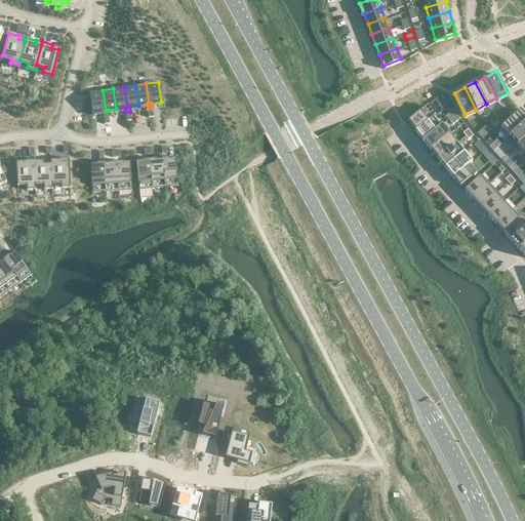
[(90,92),(94,112),(103,111),(104,116),(109,115),(108,110),(106,111),(103,90),(90,92)]
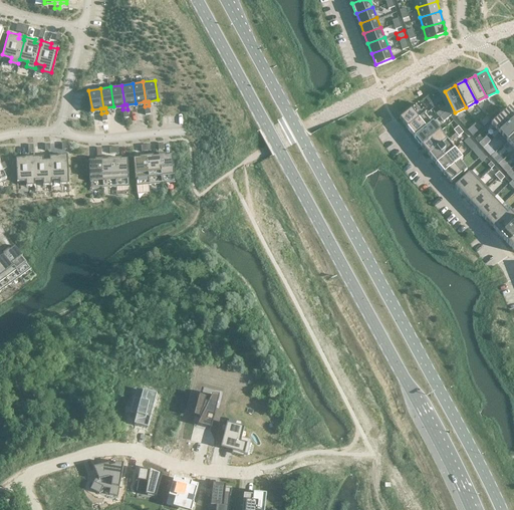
[(439,92),(429,100),(433,104),(442,97),(439,92)]
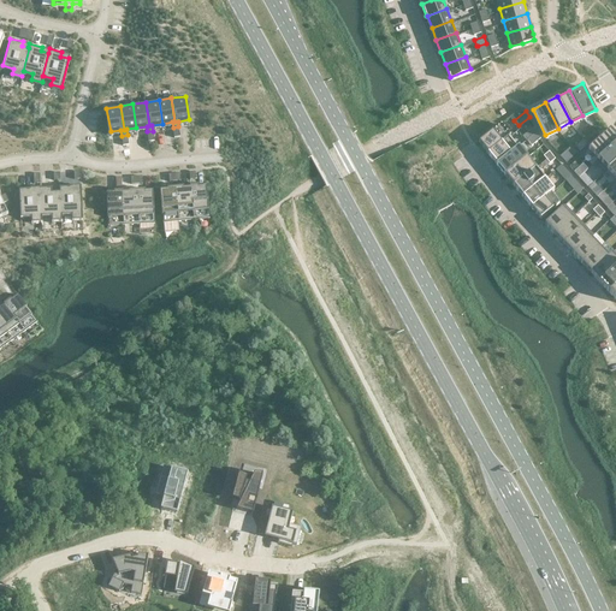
[(501,122),(479,138),(487,150),(509,134),(510,132),(501,122)]
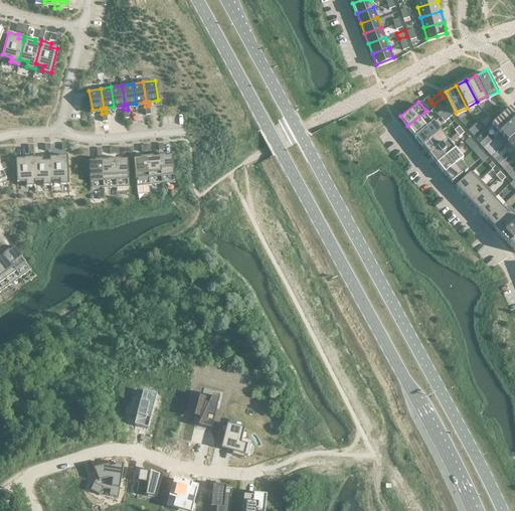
[(514,117),(514,111),(510,106),(502,113),(498,116),(492,122),(500,131),(514,117)]
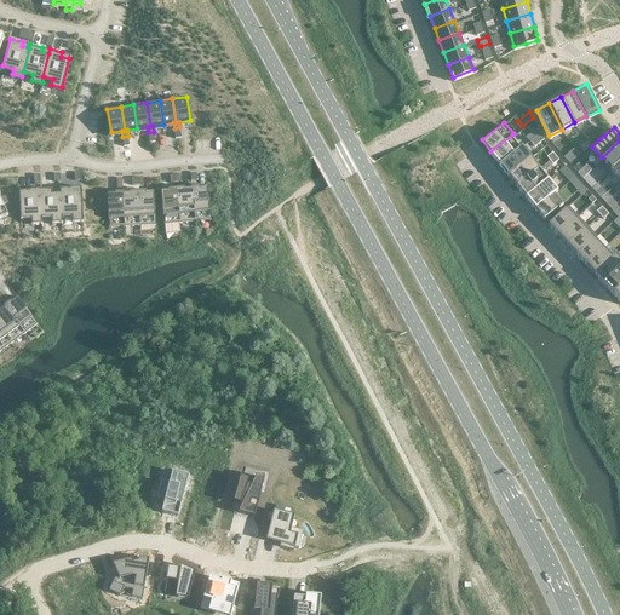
[(535,133),(530,137),(535,143),(544,136),(540,128),(535,133)]
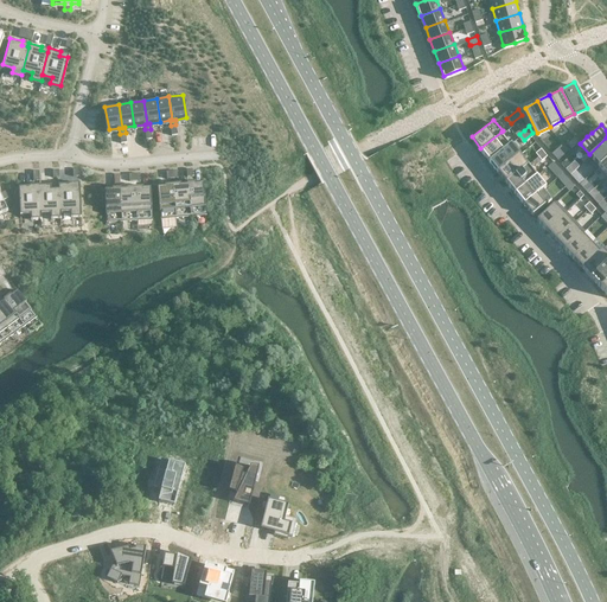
[(586,126),(581,129),(587,136),(592,133),(586,126)]
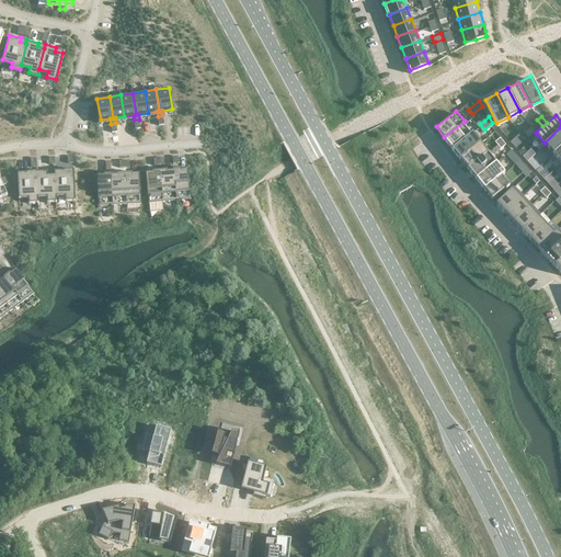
[(464,122),(444,137),(451,147),(471,132),(464,122)]
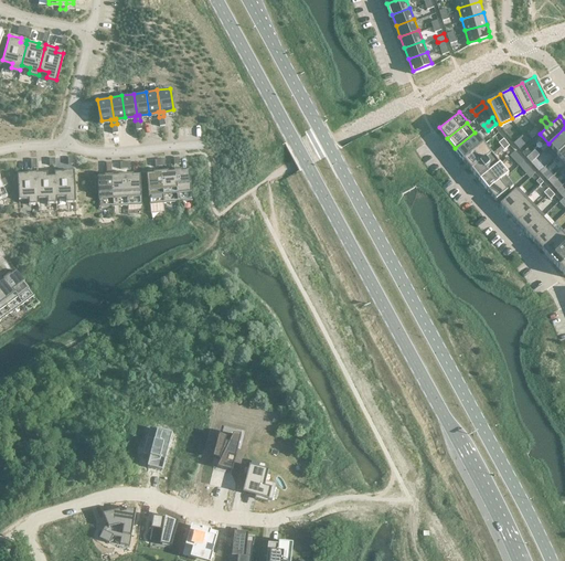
[(534,125),(528,130),(532,135),(537,129),(534,125)]
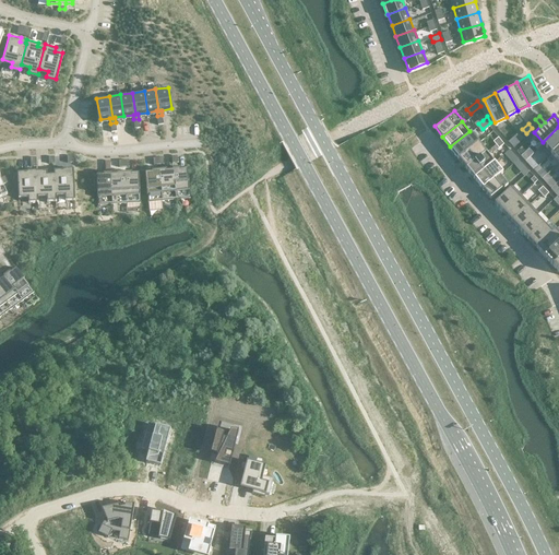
[(558,127),(543,142),(538,145),(547,155),(551,151),(558,143),(558,127)]
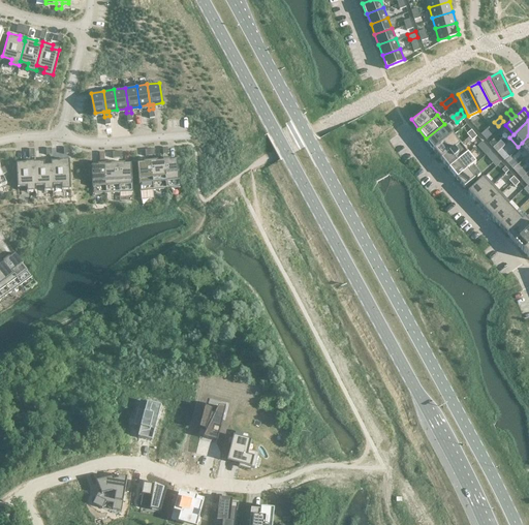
[(453,132),(445,123),(444,124),(426,139),(433,148),(453,132)]
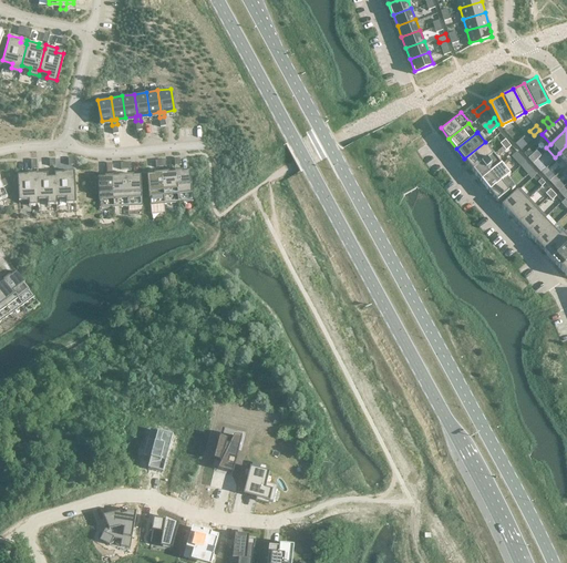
[(522,136),(516,141),(522,147),(527,143),(522,136)]
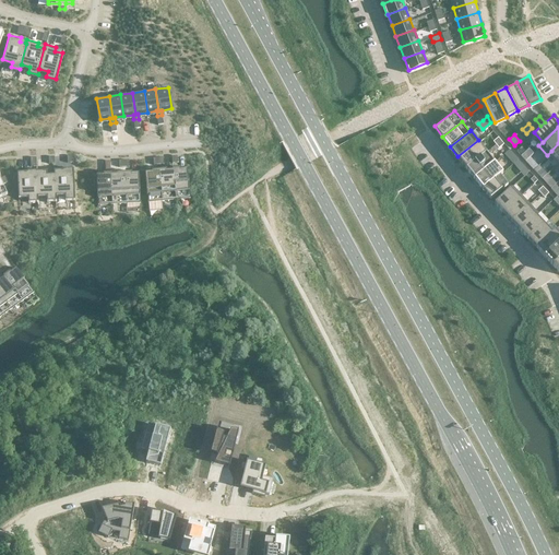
[(458,156),(466,165),(486,150),(478,140),(458,156)]
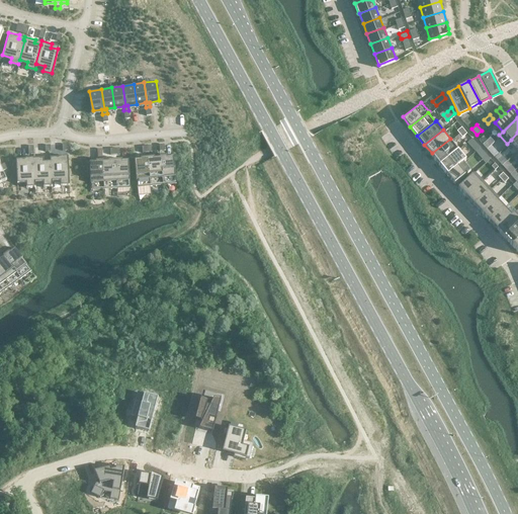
[(490,135),(483,141),(487,146),(494,139),(490,135)]
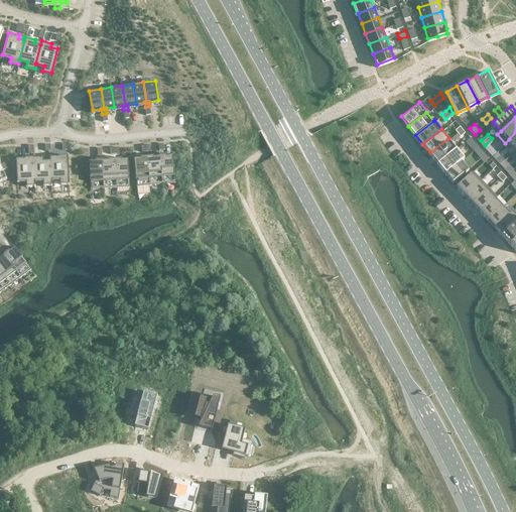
[(470,135),(465,139),(469,143),(474,139),(470,135)]
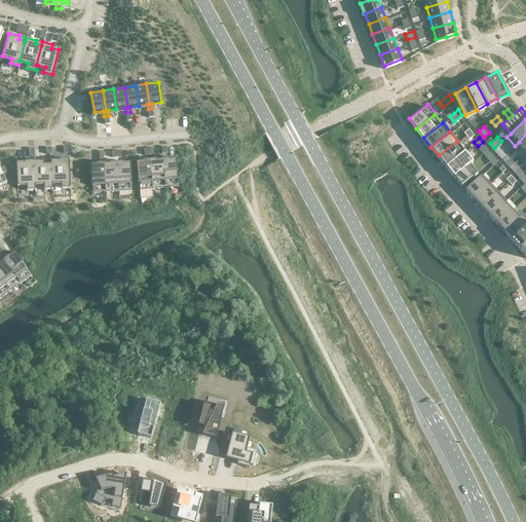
[(439,155),(446,165),(465,150),(457,141),(439,155)]
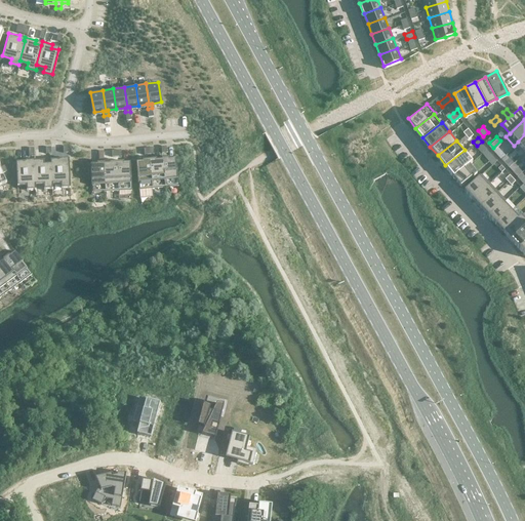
[(486,147),(482,151),(485,155),(490,151),(486,147)]
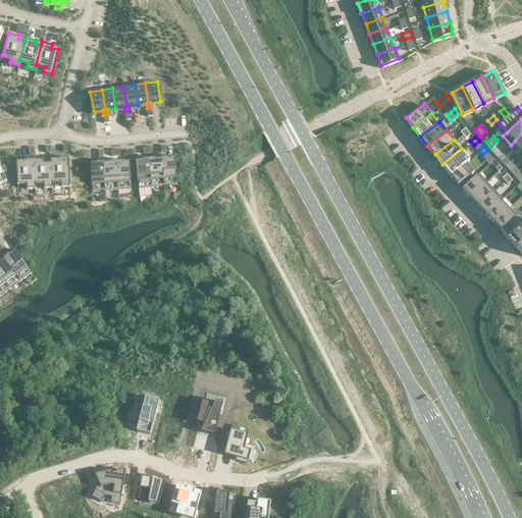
[(462,149),(442,164),(451,173),(467,160),(469,158),(462,149)]
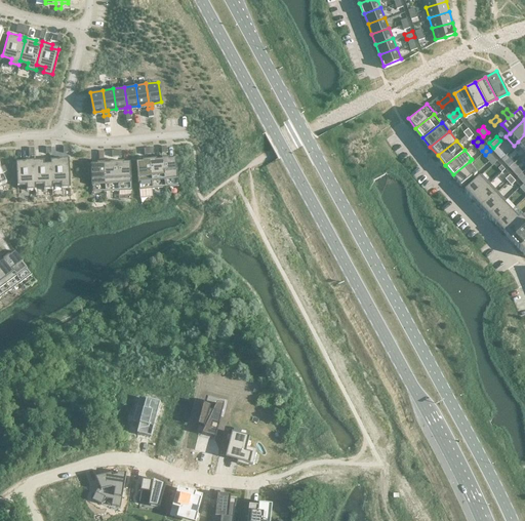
[(178,183),(175,154),(162,156),(165,185),(178,183)]
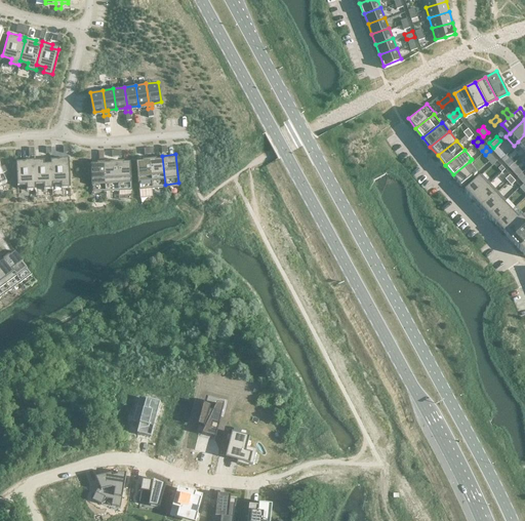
[(165,185),(162,156),(150,157),(153,186),(165,185)]
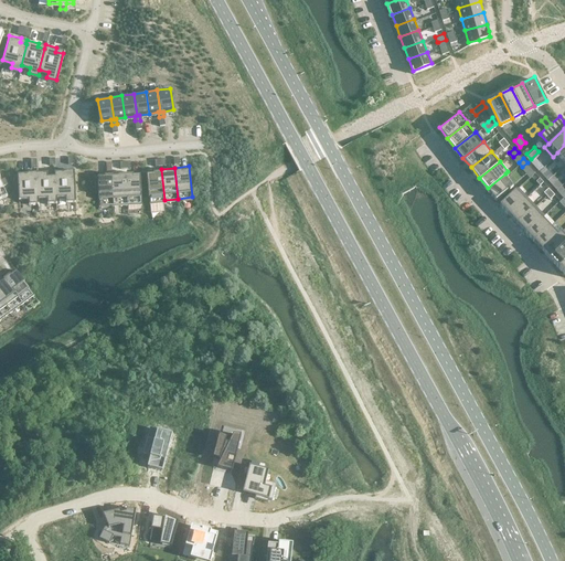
[(66,169),(54,170),(54,173),(55,173),(56,196),(65,194),(66,200),(75,200),(74,172),(66,173),(66,169)]
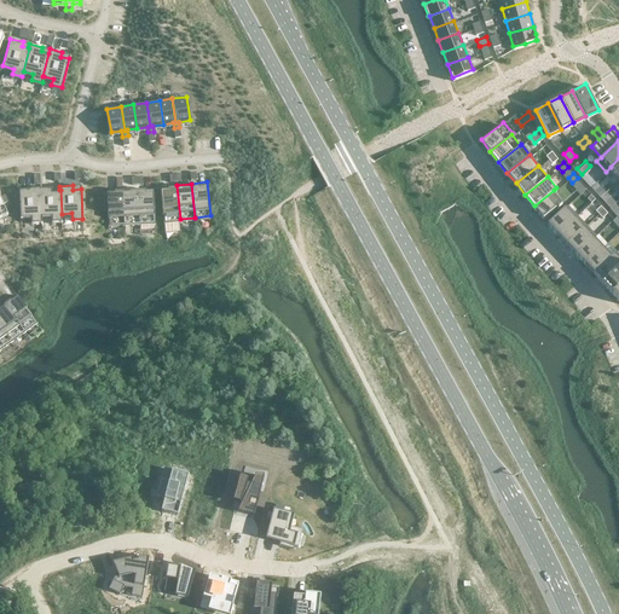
[(177,185),(161,186),(165,220),(180,219),(177,185)]
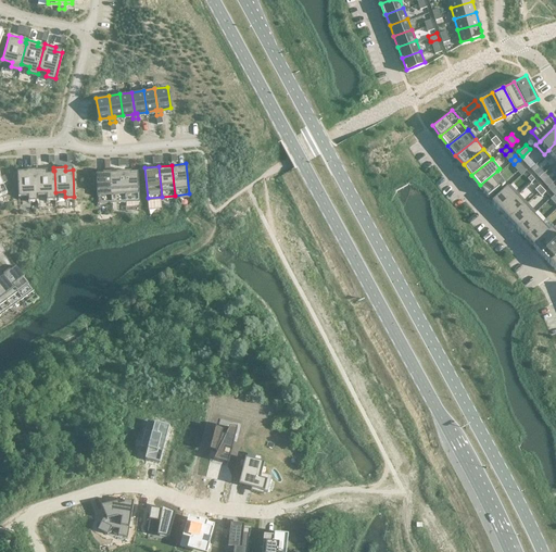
[(47,167),(35,167),(36,172),(37,193),(38,193),(47,192),(47,198),(57,198),(55,192),(54,171),(53,171),(47,172),(47,167)]
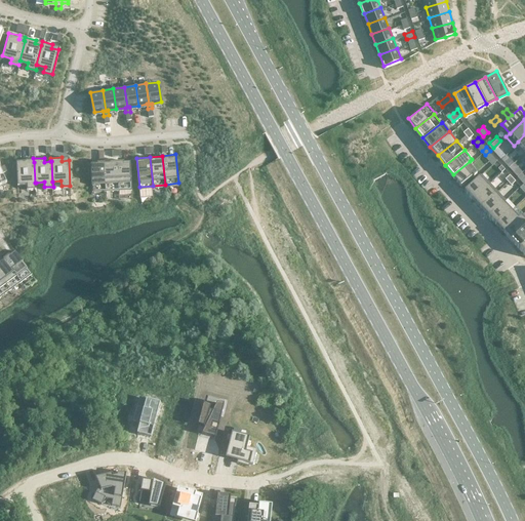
[(27,159),(16,159),(17,183),(27,183),(27,188),(36,187),(36,183),(35,183),(34,162),(27,162),(27,159)]
